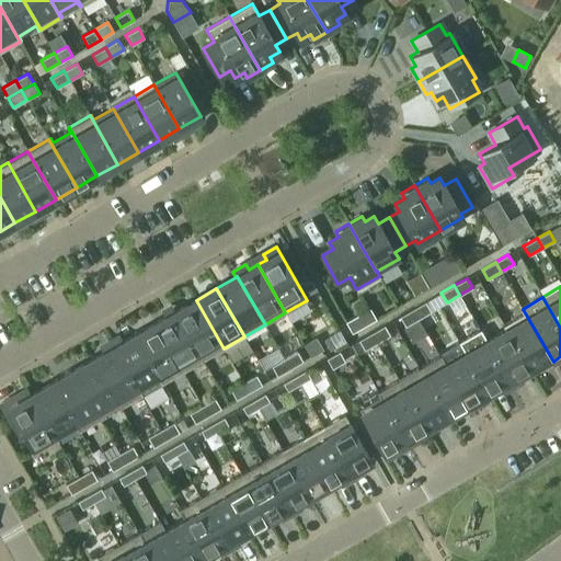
[(203,361),(224,348),(196,300),(175,311),(203,361)]
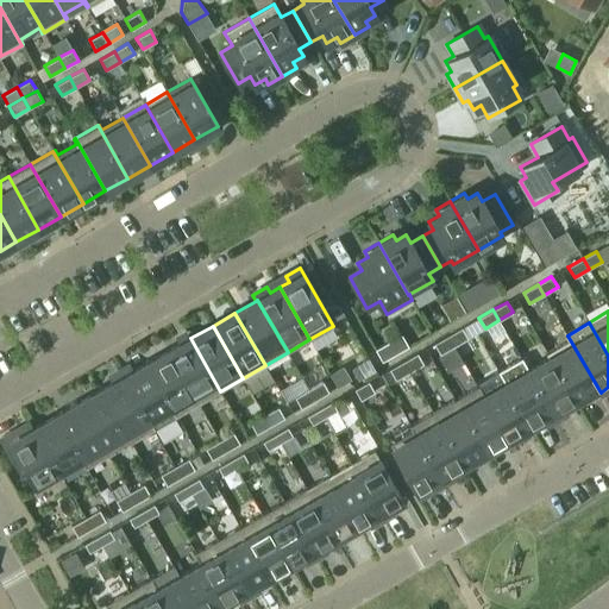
[(462,327),(447,336),(454,346),(468,338),(462,327)]
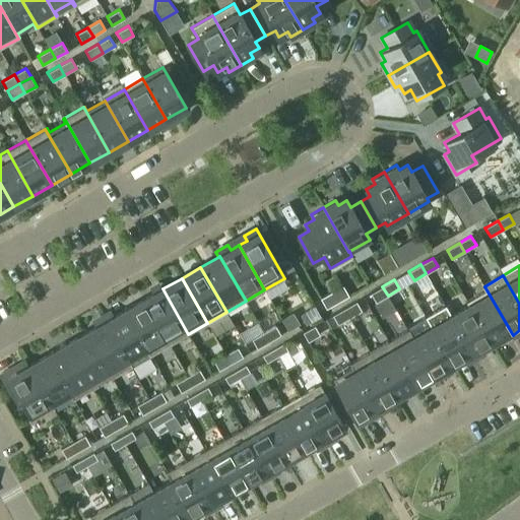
[(342,286),(321,299),(327,308),(347,296),(342,286)]
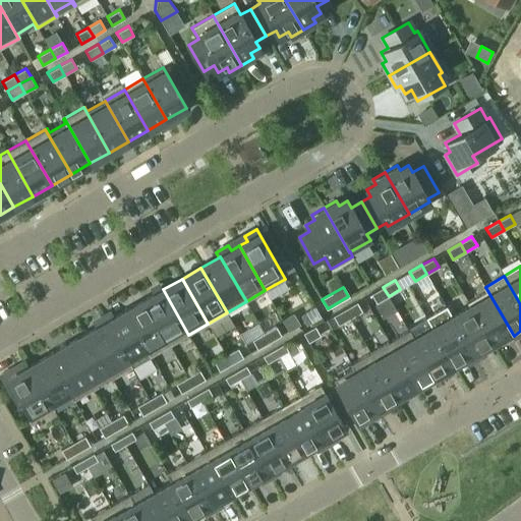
[(377,303),(389,296),(383,287),(370,294),(377,303)]
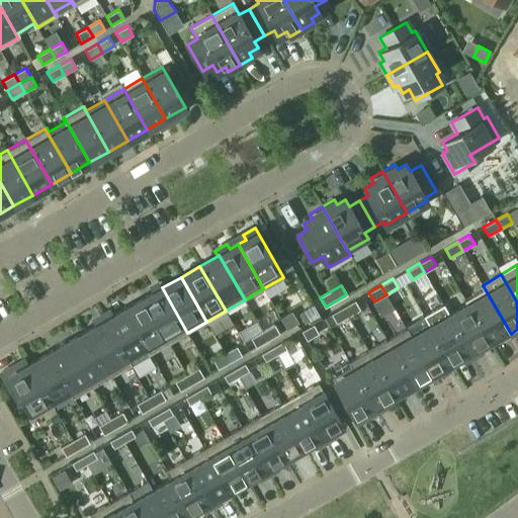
[(509,335),(511,334),(483,285),(481,285),(483,290),(465,300),(489,340),(506,330),(509,335)]
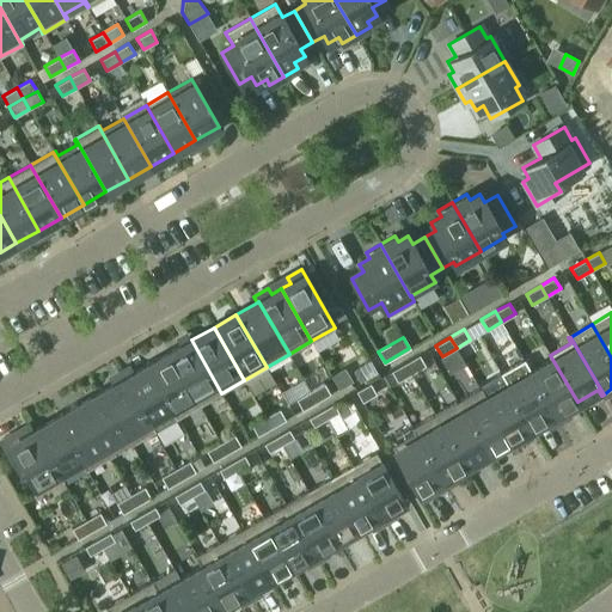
[(199,405),(221,393),(191,340),(169,353),(199,405)]
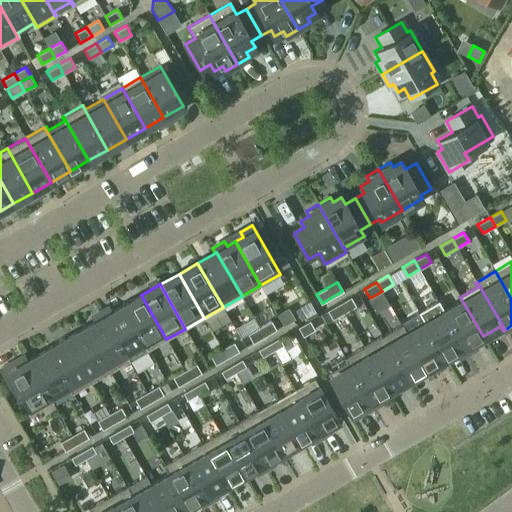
[(147,351),(166,339),(141,295),(122,306),(143,342),(142,342),(147,351)]
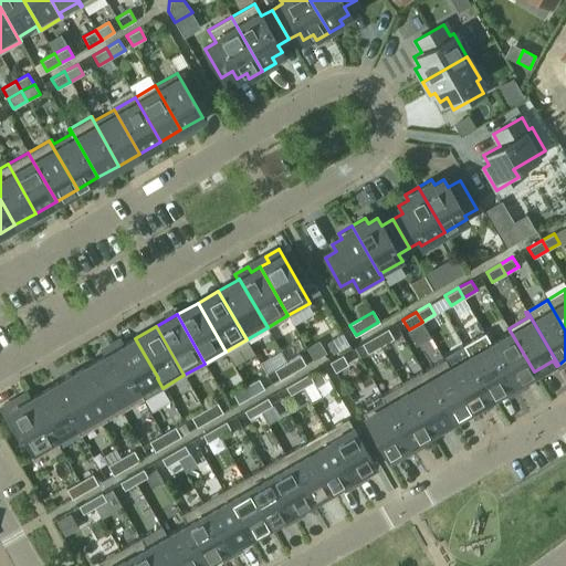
[(375,336),(380,346),(394,338),(388,328),(375,336)]
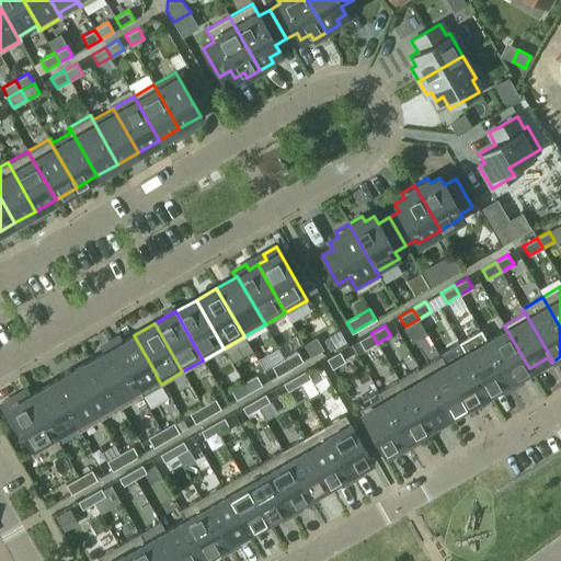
[(508,380),(529,368),(504,325),(503,325),(505,331),(487,342),(508,380)]
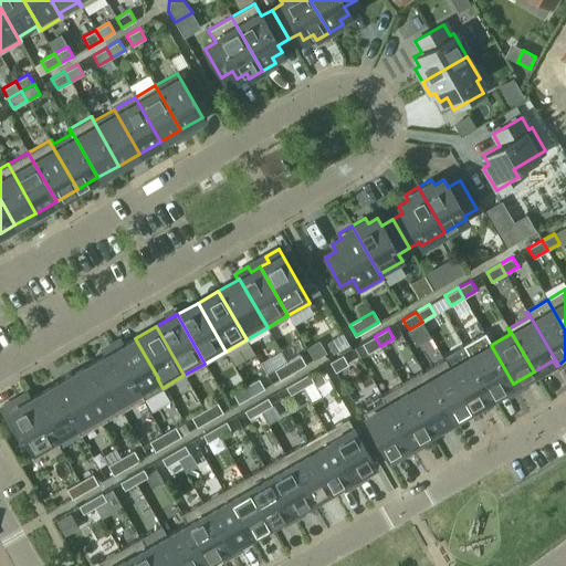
[(367,353),(380,346),(375,336),(362,343),(367,353)]
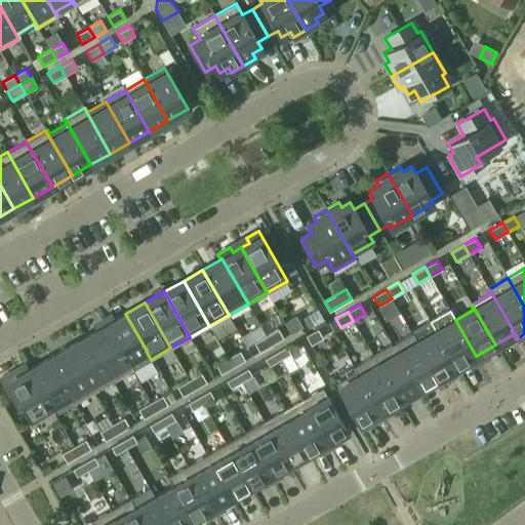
[(125,314),(106,325),(127,362),(128,361),(133,370),(151,360),(146,351),(147,351),(125,314)]
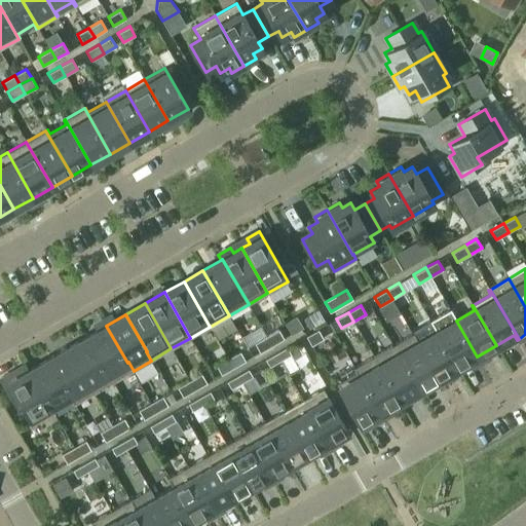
[(285,323),(292,334),(301,329),(302,328),(295,316),(285,323)]
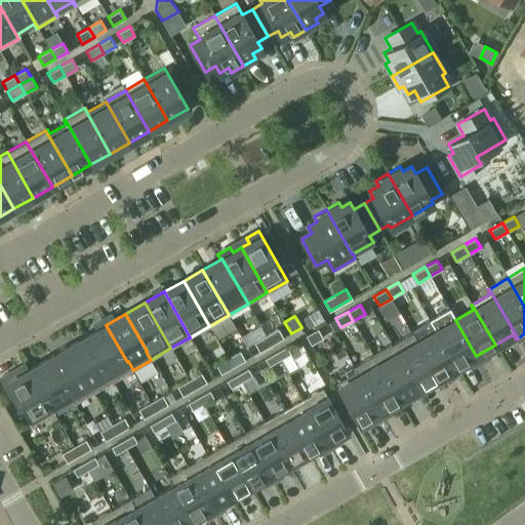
[(456,367),(476,356),(455,320),(436,331),(456,367)]
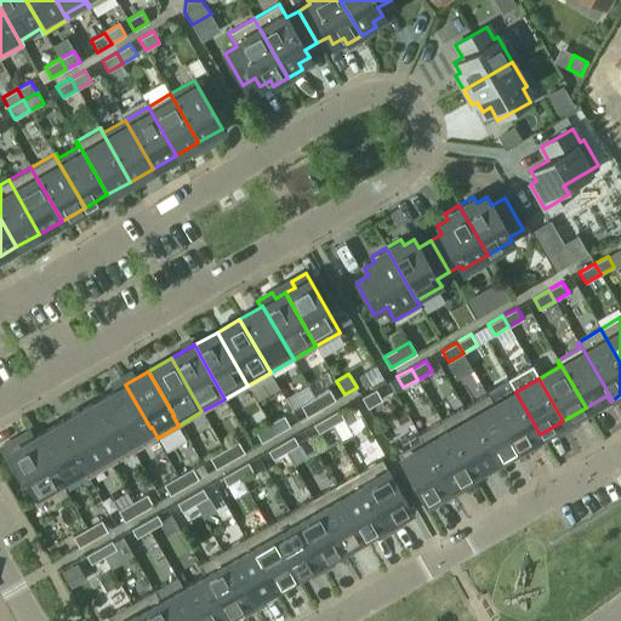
[(152,427),(151,428),(125,385),(102,398),(134,451),(158,438),(152,427)]
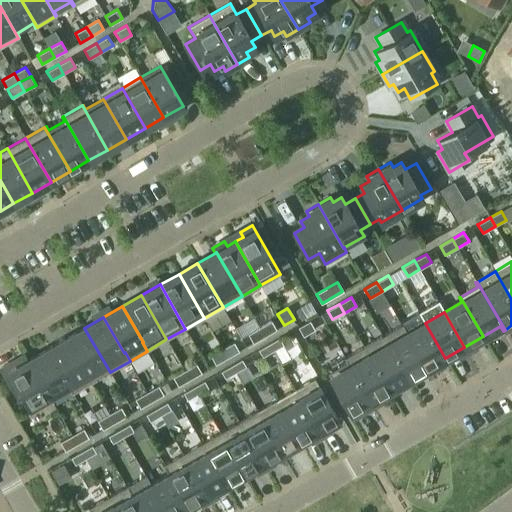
[(271,320),(259,327),(265,336),(276,330),(271,320)]
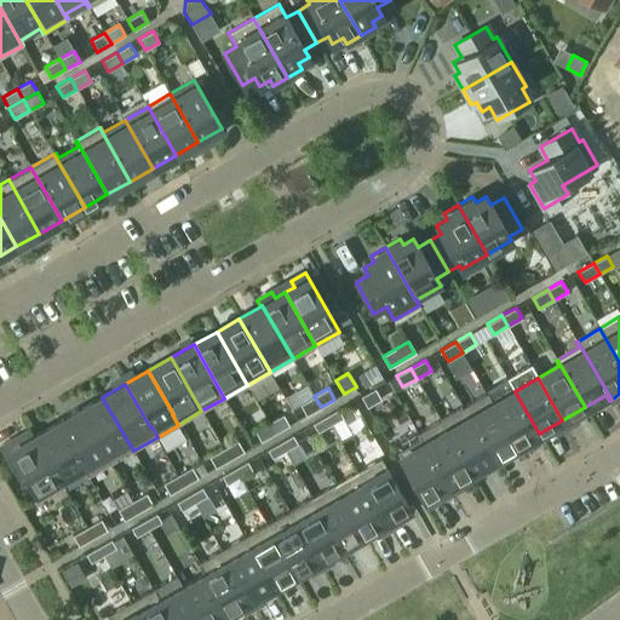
[(375,388),(361,396),(367,407),(382,399),(375,388)]
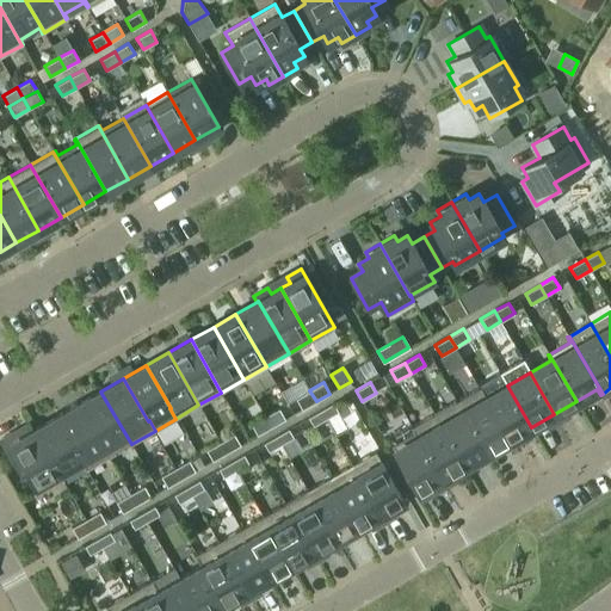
[(508,440),(531,427),(507,386),(486,397),(480,387),(479,388),(508,440)]
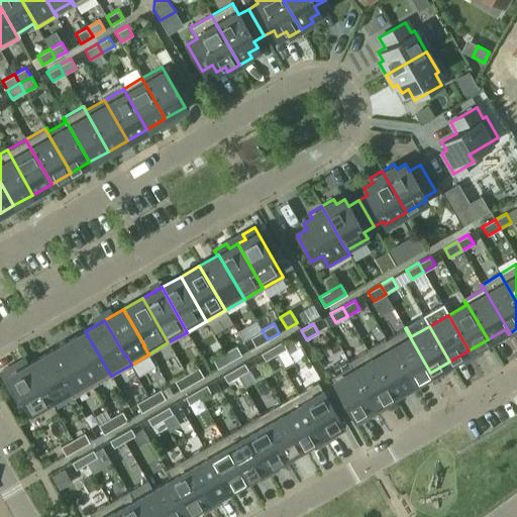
[(412,384),(430,373),(405,328),(386,339),(412,384)]
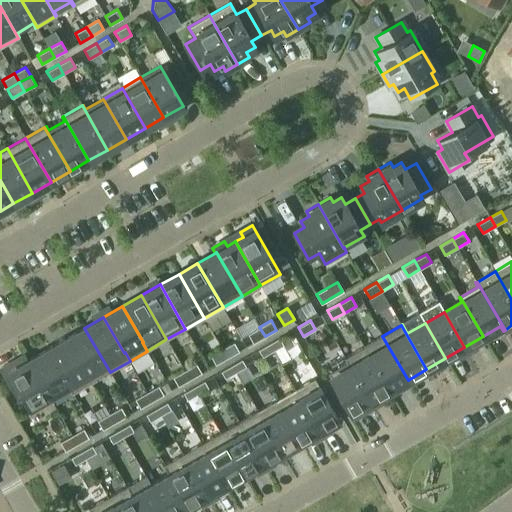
[(253,343),(265,336),(259,327),(247,334),(253,343)]
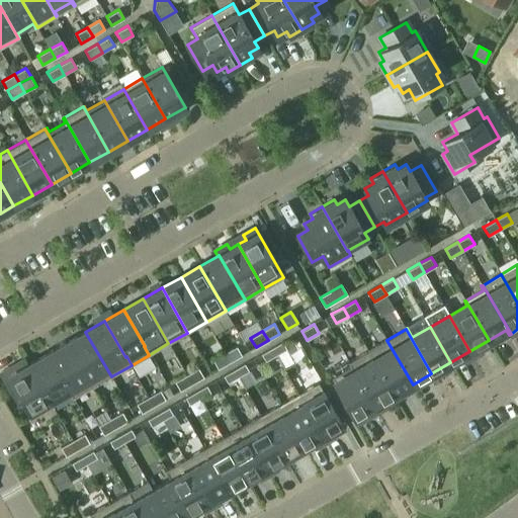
[(85,332),(67,343),(92,387),(111,376),(85,332)]
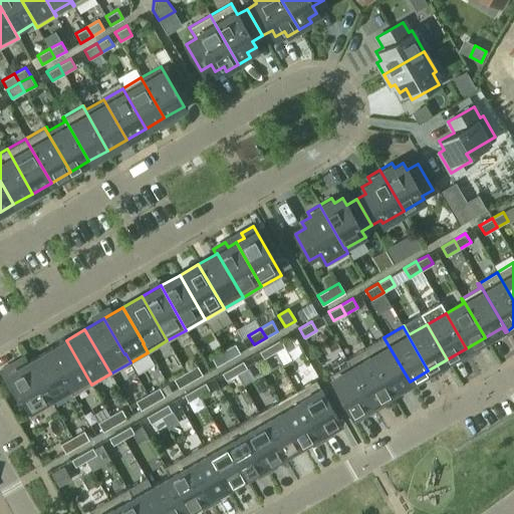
[(391,392),(410,381),(383,337),(365,348),(391,392)]
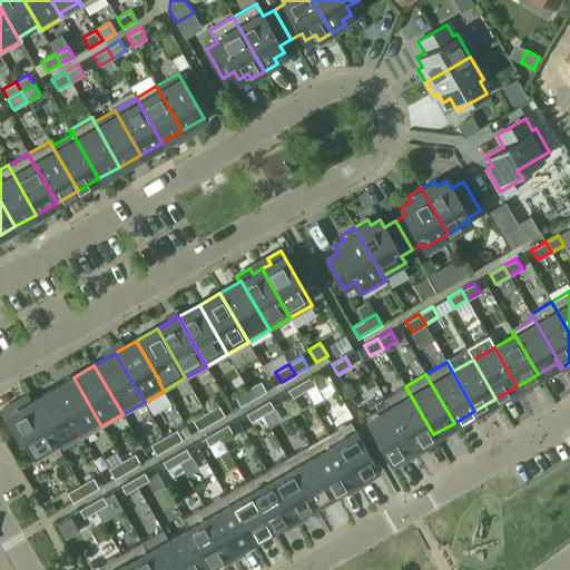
[(315,384),(311,376),(300,383),(304,391),(315,384)]
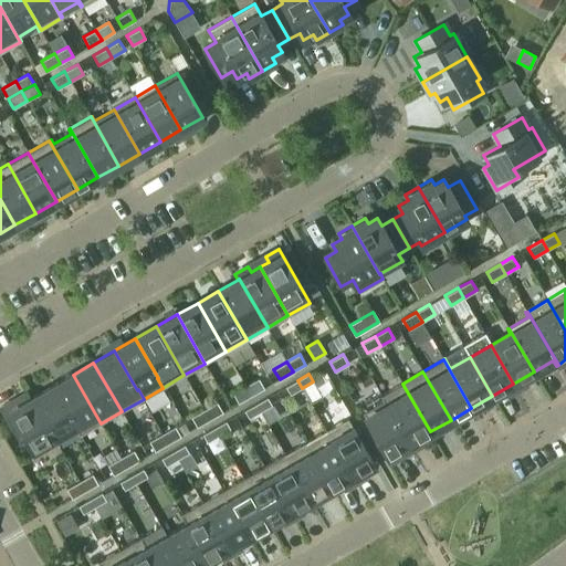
[(52,386),(77,430),(76,431),(79,436),(101,423),(73,375),(52,386)]
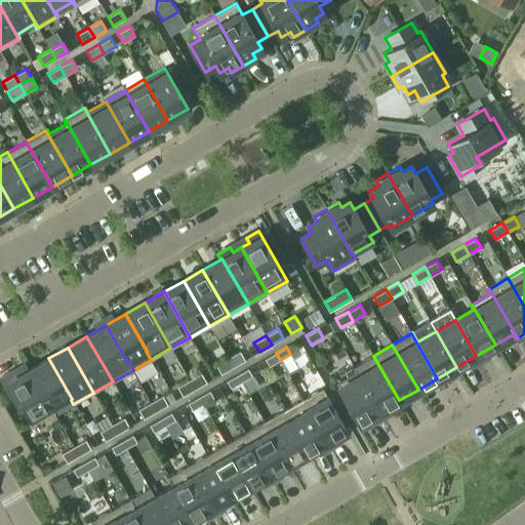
[(240,351),(228,358),(233,367),(245,360),(240,351)]
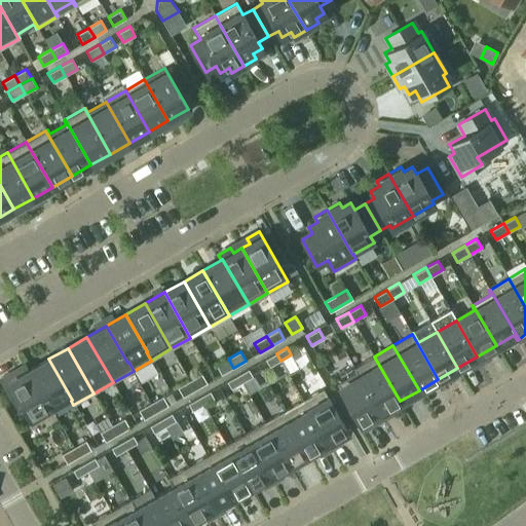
[(280,361),(276,353),(265,360),(269,367),(280,361)]
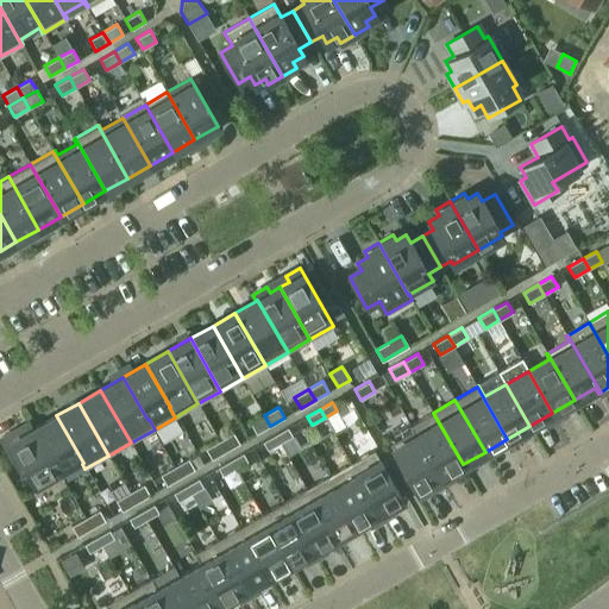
[(440,477),(463,464),(433,413),(410,426),(440,477)]
